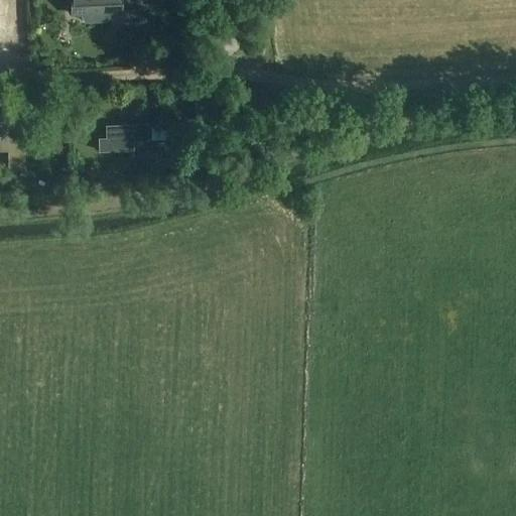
[(71,0),(71,10),(78,10),(85,21),(106,21),(111,9),(121,9),(121,0),(120,0),(71,0)]
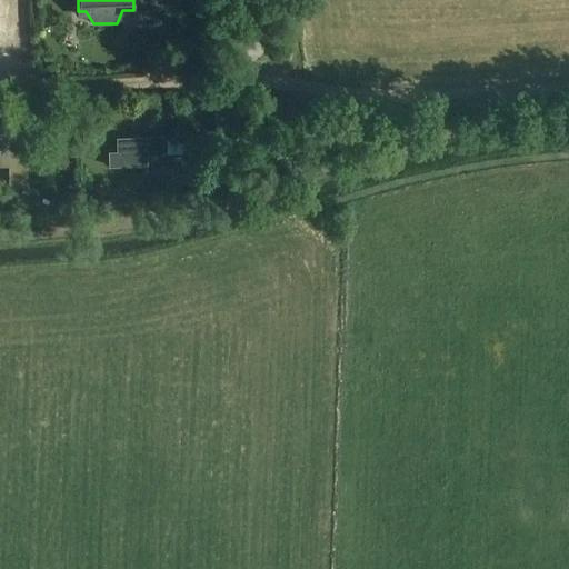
[(117,151),(108,152),(108,167),(147,166),(147,155),(162,155),(162,136),(116,138),(117,151)]
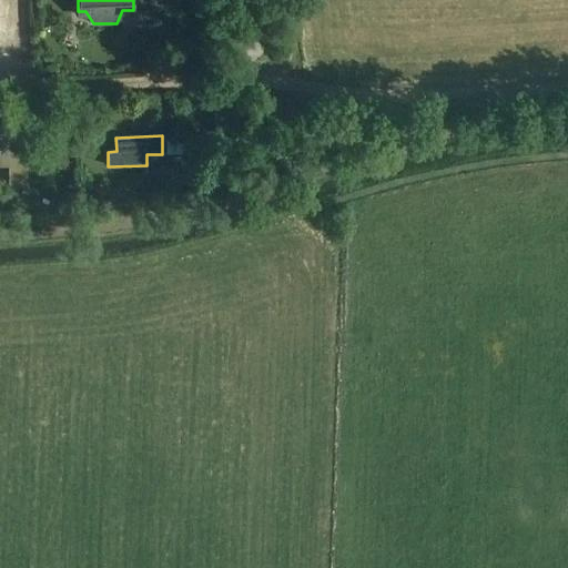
[(57,153),(57,166),(74,166),(74,153),(57,153)]
